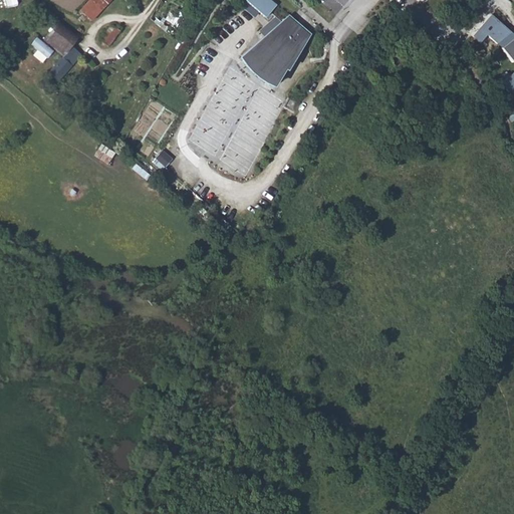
[(88,0),(78,11),(90,21),(109,0),(88,0)]
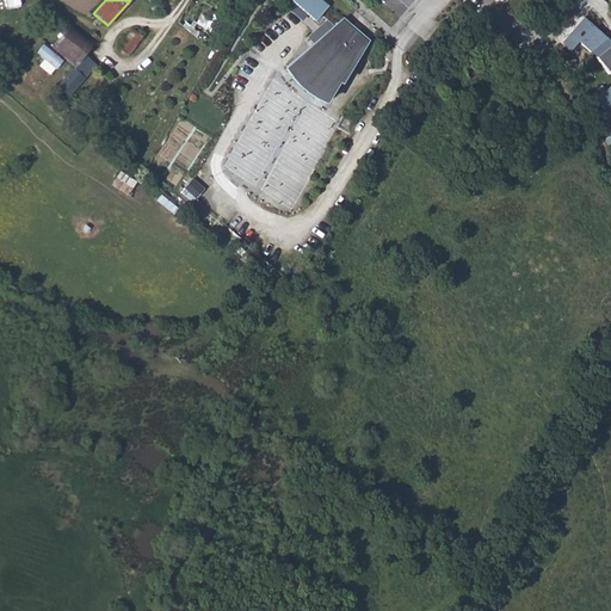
[(326,6),(319,0),(291,0),(292,0),(315,20),(326,6)]
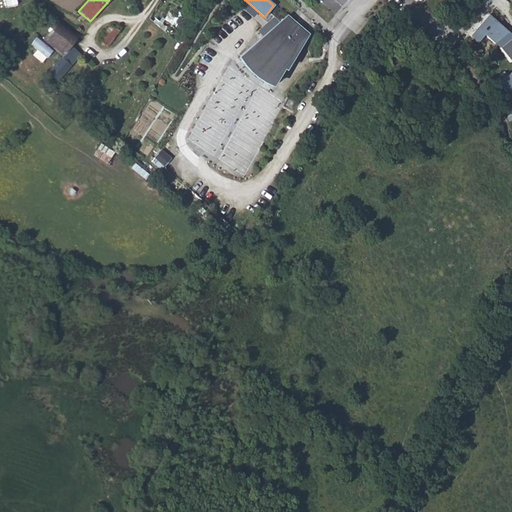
[(508,32),(487,14),(469,36),(476,42),(483,34),(493,44),(508,32)]
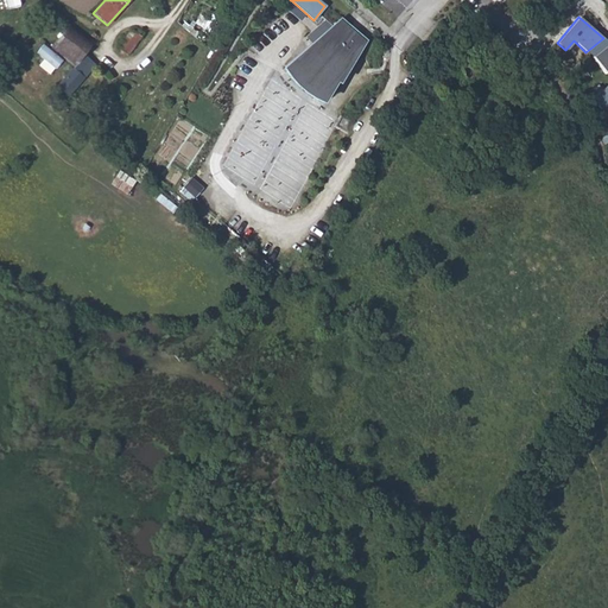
[(362,39),(340,19),(286,67),(291,74),(299,83),(306,89),(315,95),(324,100),(362,39)]
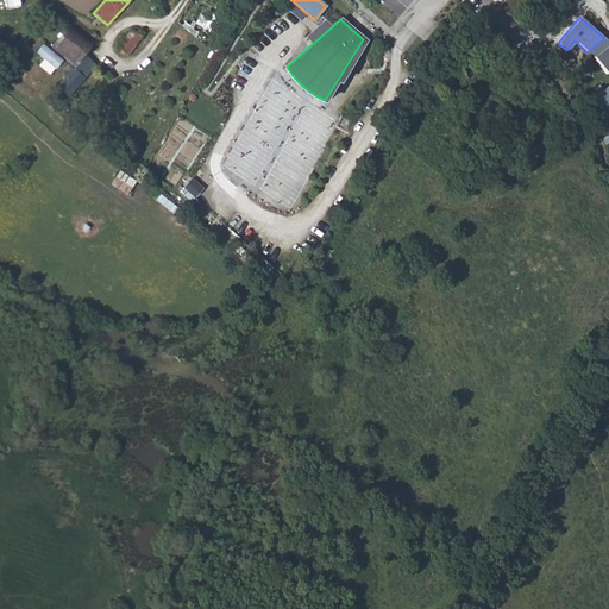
[(51,48),(75,69),(86,57),(96,44),(73,24),(51,48)]
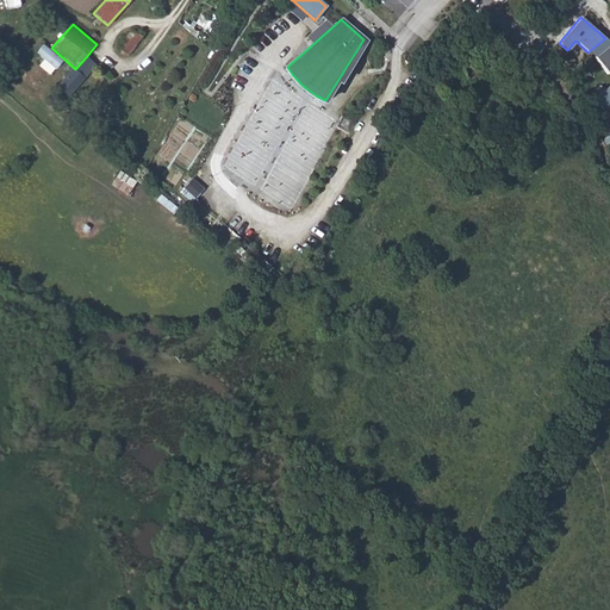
[(116,54),(125,61),(142,38),(132,31),(116,54)]
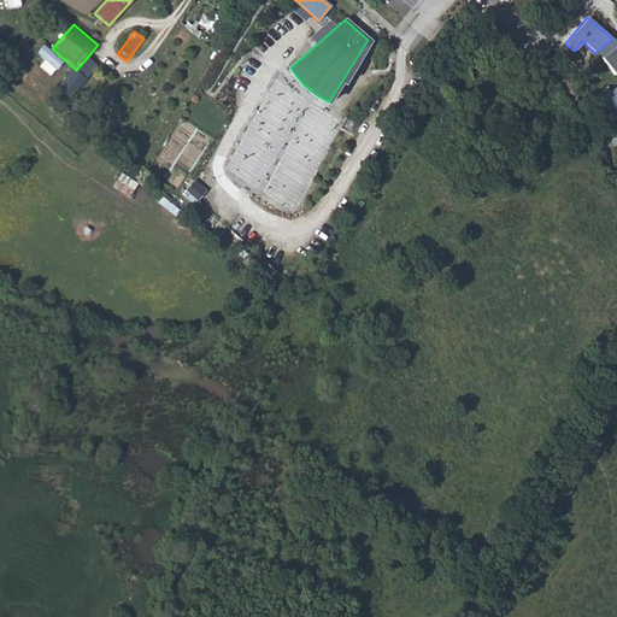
[(616,71),(616,42),(599,57),(612,75),(616,71)]
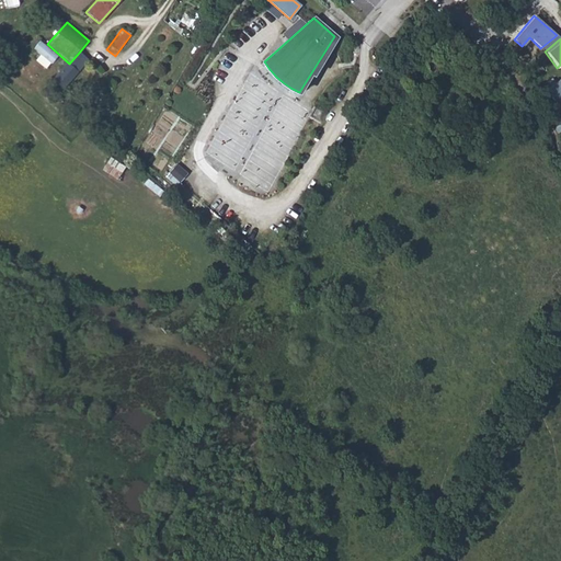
[(61,92),(89,61),(79,53),(69,64),(52,83),(61,92)]
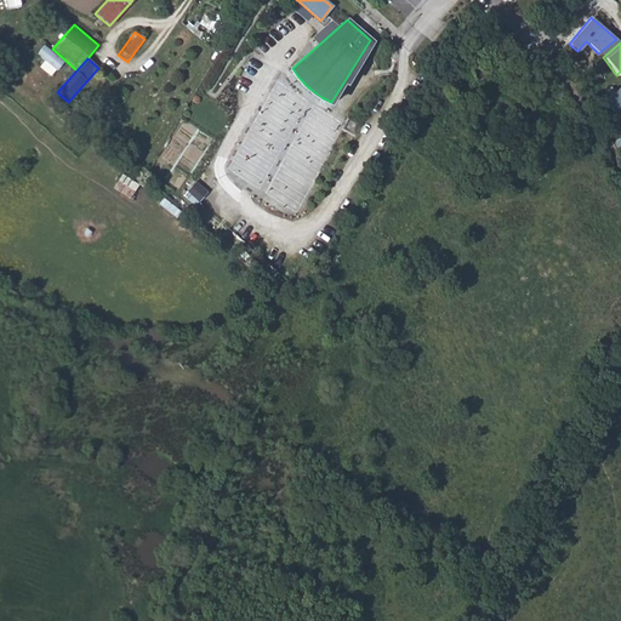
[(620,85),(603,100),(611,112),(620,103),(620,85)]
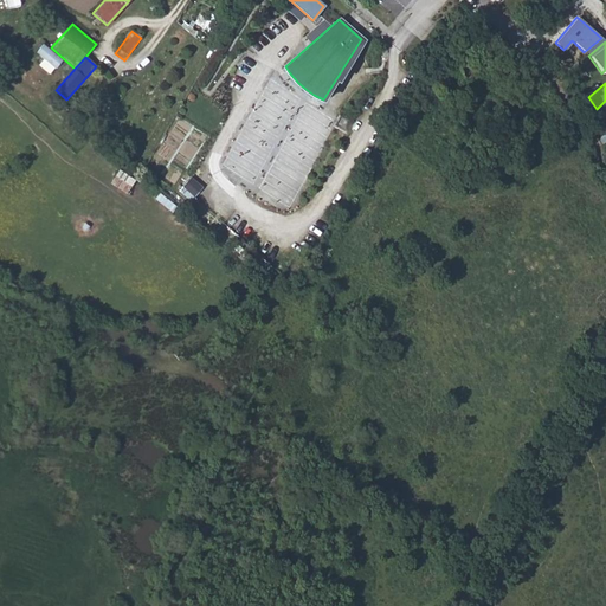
[(180,189),(192,199),(204,185),(192,175),(180,189)]
